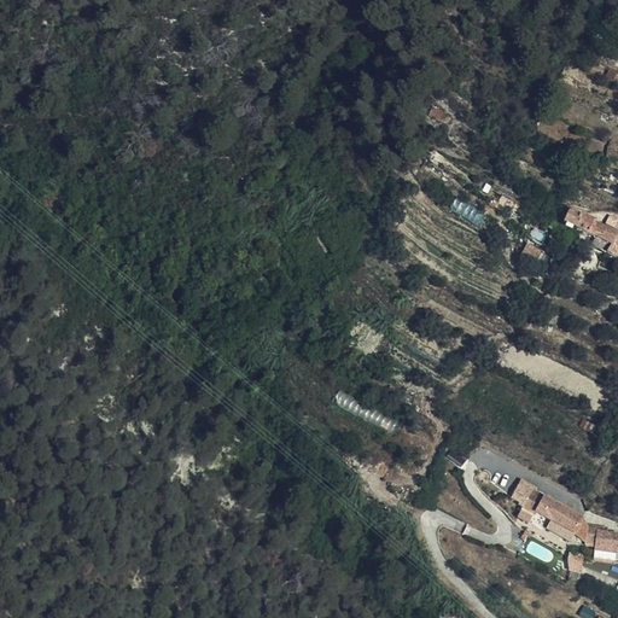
[(617,152),(617,139),(605,135),(600,151),(617,156),(617,152)]
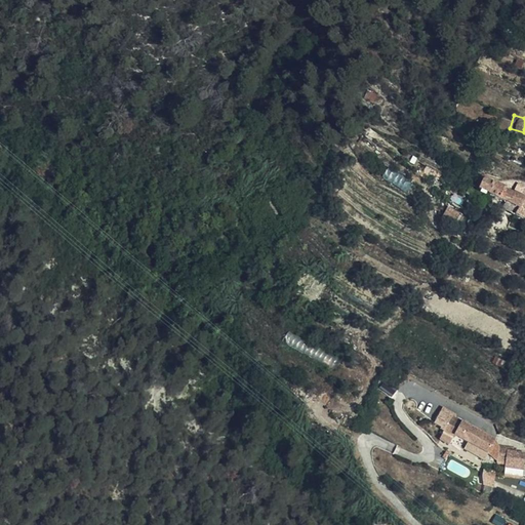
[(503,138),(500,144),(510,147),(513,140),(503,138)]
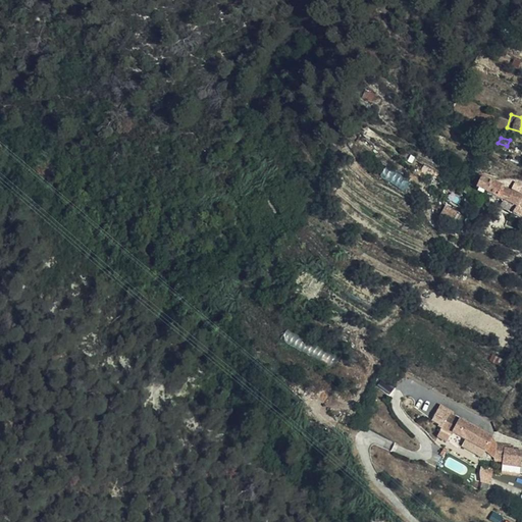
[(441,176),(422,167),(420,170),(416,168),(413,174),(436,186),(441,176)]
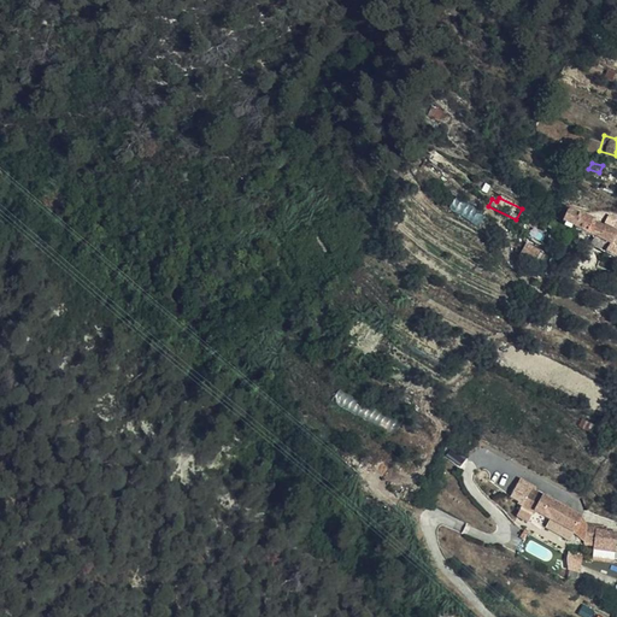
[(598,247),(609,251),(615,234),(616,228),(616,224),(607,221),(604,229),(594,224),(595,221),(571,211),(566,224),(575,228),(574,230),(600,241),(598,247)]
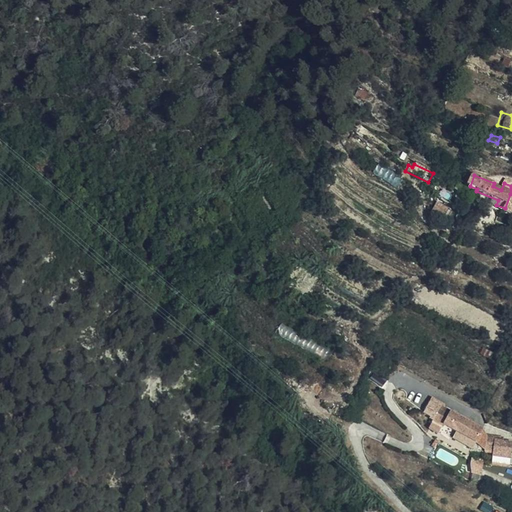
[(446,208),(437,202),(431,212),(441,217),(446,208)]
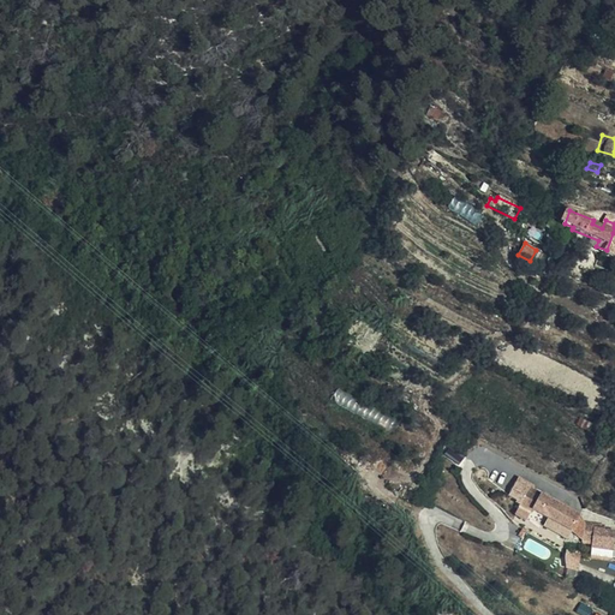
[(575,511),(527,481),(517,499),(527,505),(529,502),(566,526),(575,511)]
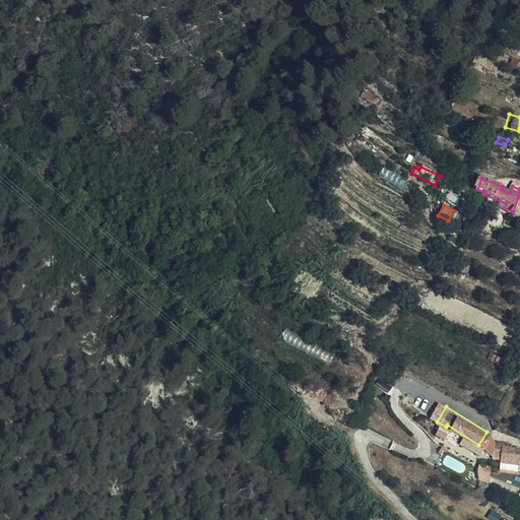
[(489,482),(492,468),(480,466),(477,479),(489,482)]
